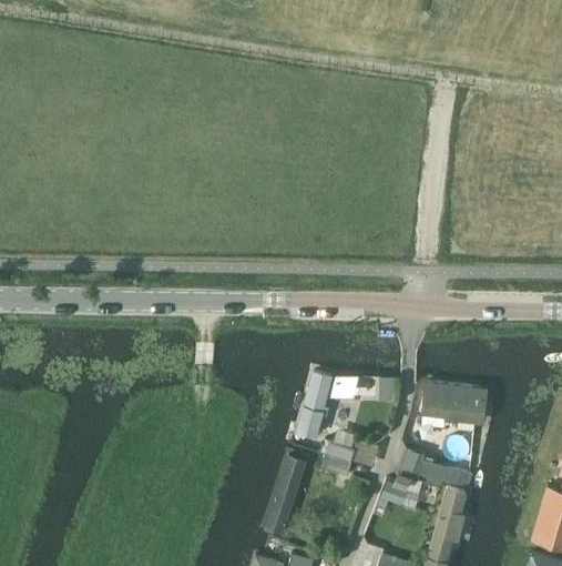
[(310,373),(295,435),(315,440),(330,377),(310,373)]
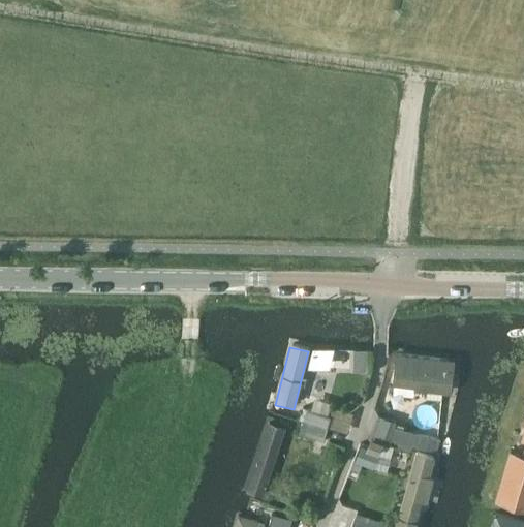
[(393,396),(442,400),(445,363),(396,359),(393,396)]
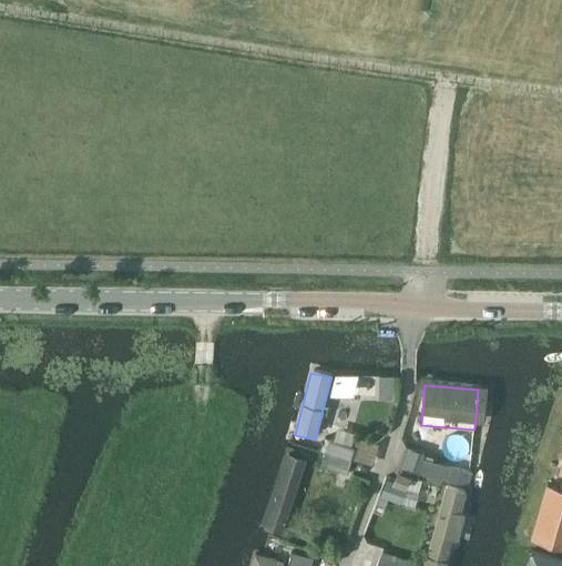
[(325,440),(320,452),(347,461),(350,448),(325,440)]
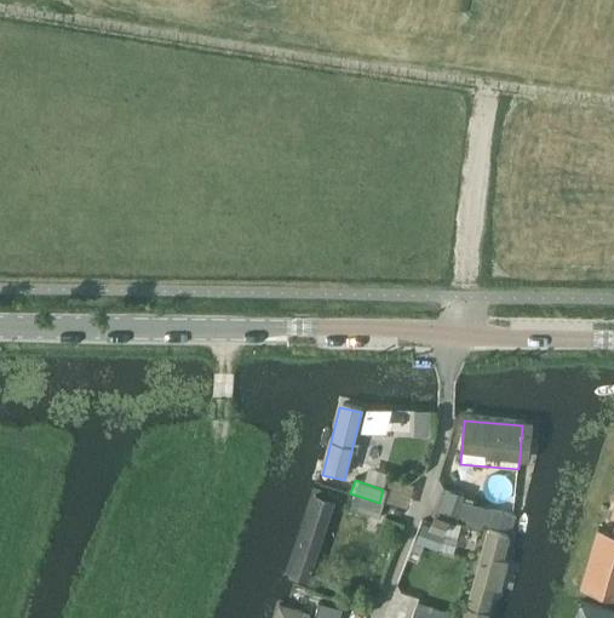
[(460,496),(436,488),(426,515),(452,525),(460,496)]
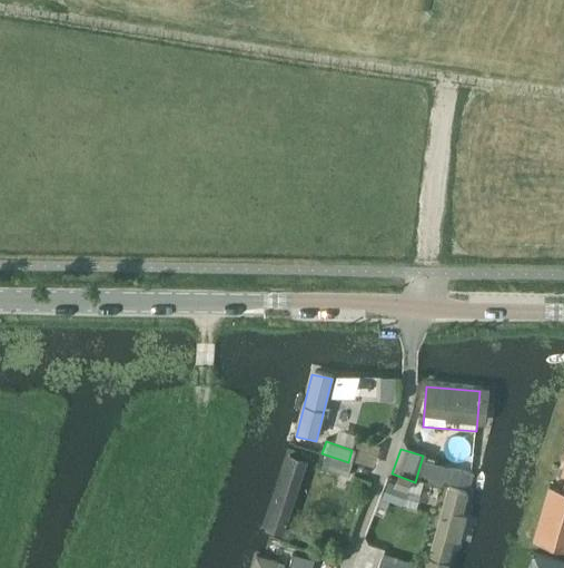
[(344,476),(348,462),(322,453),(318,467),(344,476)]
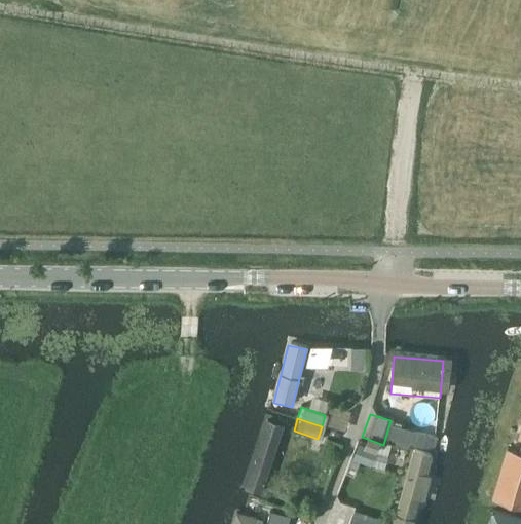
[(520,419),(516,435),(520,436),(516,452),(505,449),(490,498),(520,507),(520,419)]
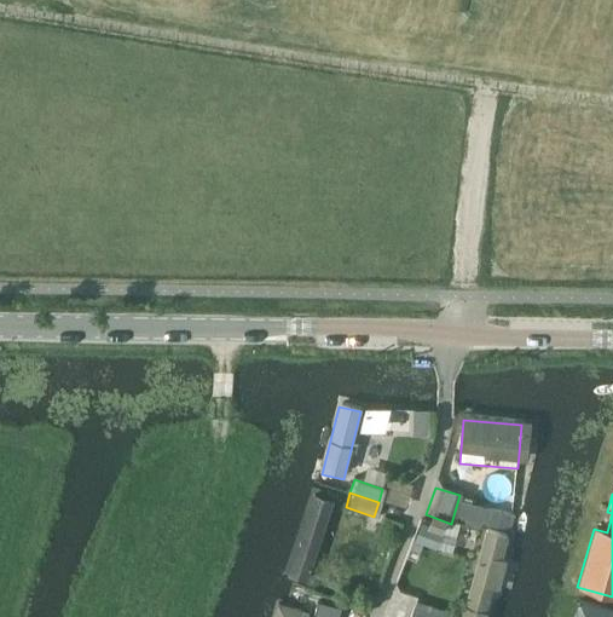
[(290,576),(311,582),(334,508),(313,501),(290,576)]
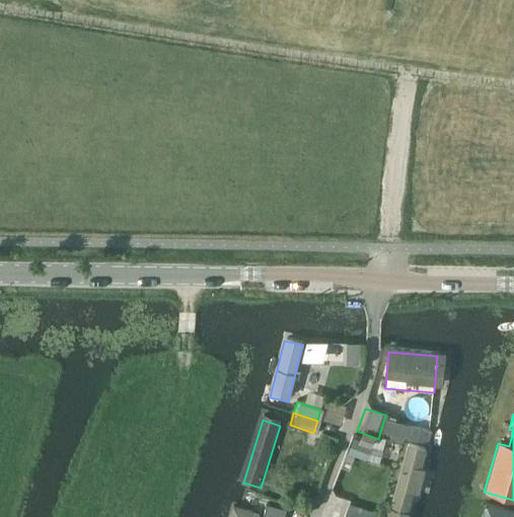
[(367,444),(369,437),(359,433),(357,441),(367,444)]
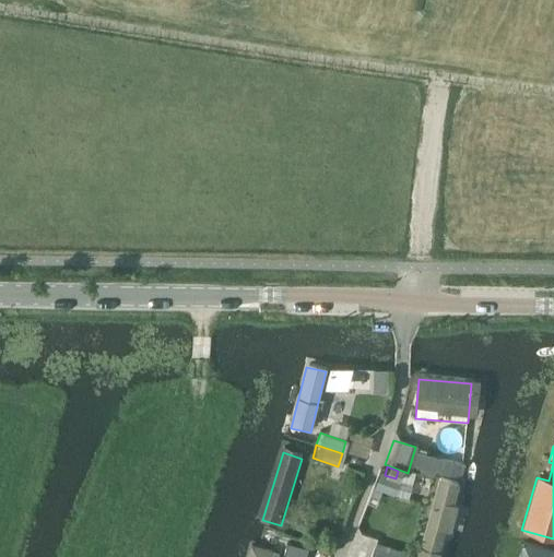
[(441,556),(461,492),(439,486),(420,556),(441,556)]
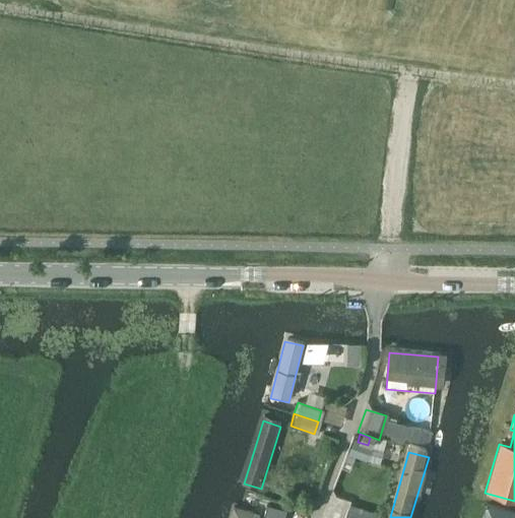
[(232,505),(229,517),(249,517),(251,510),(232,505)]
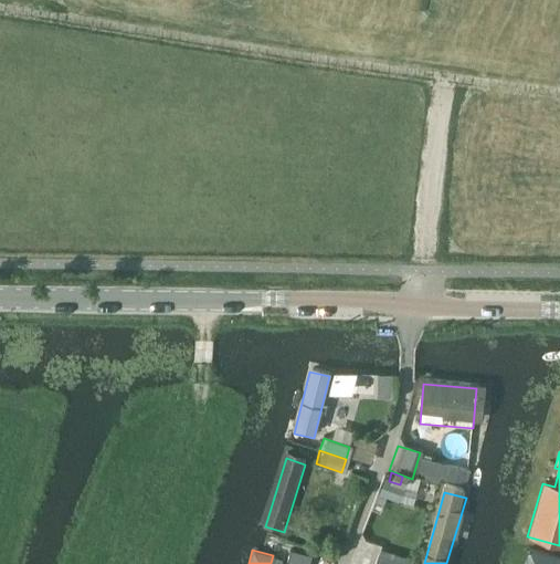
[(409,563),(410,560),(377,550),(372,563),(409,563)]
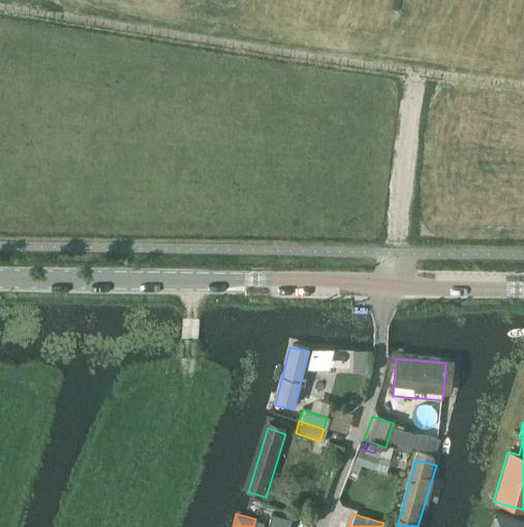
[(268,515),(265,526),(285,526),(287,520),(268,515)]
